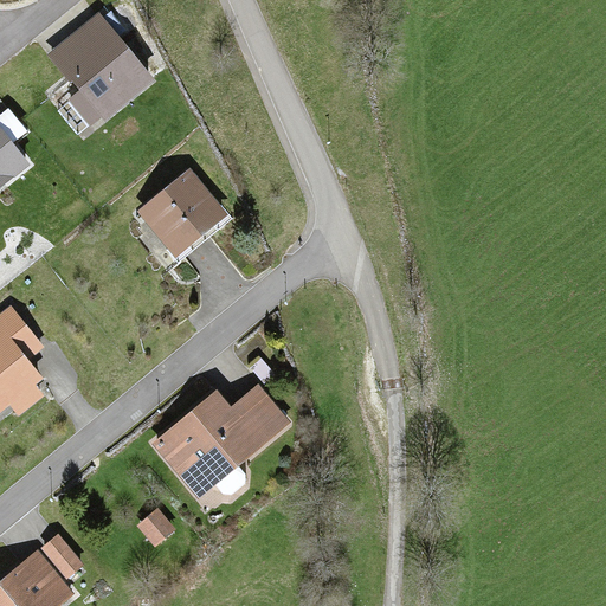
[(156,79),(98,12),(45,55),(82,91),(58,110),(84,137),(156,79)]
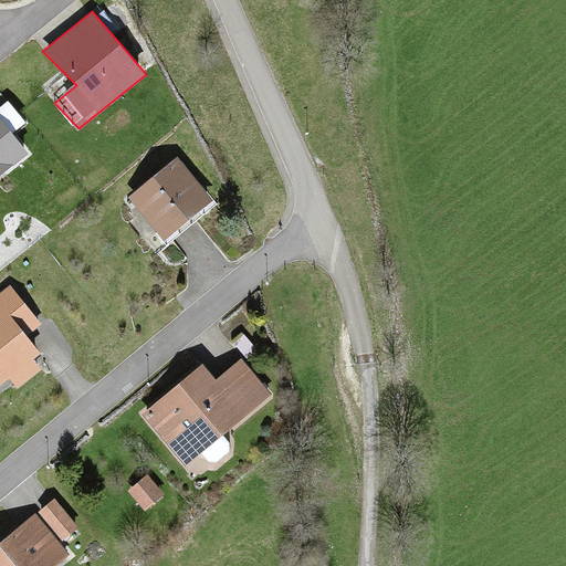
[(28,121),(8,101),(0,106),(0,178),(33,154),(12,133),(28,121)]
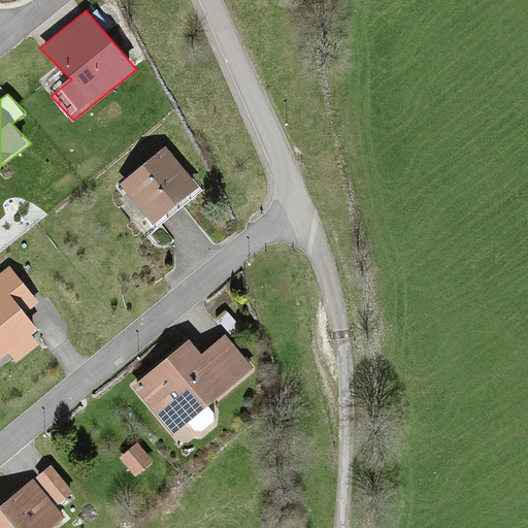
[(166,153),(124,187),(154,222),(195,188),(166,153)]
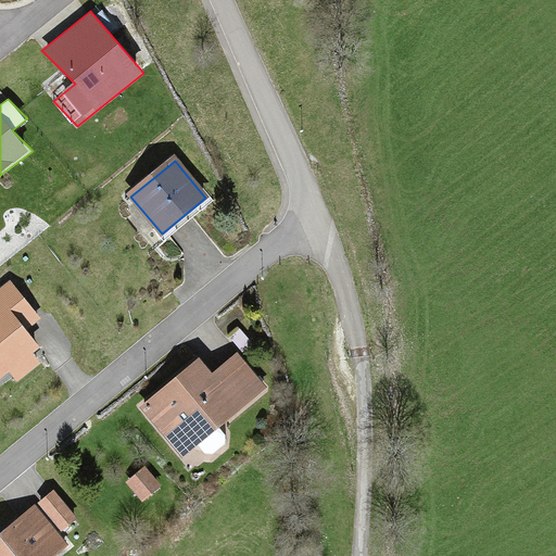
[(0,366),(49,327),(10,278),(0,283),(0,366)]
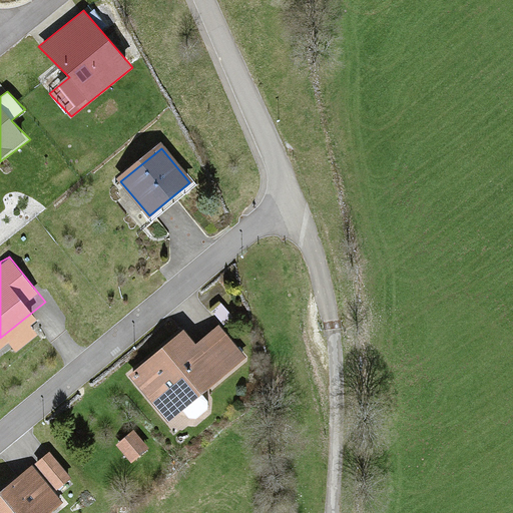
[(131,374),(166,418),(240,359),(216,329),(194,347),(183,333),(131,374)]
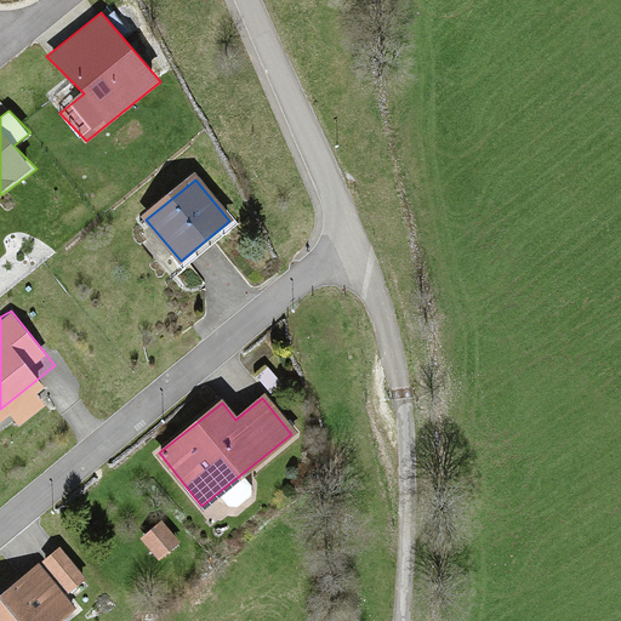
[(0,620),(36,620),(73,592),(35,551),(0,580),(0,620)]
